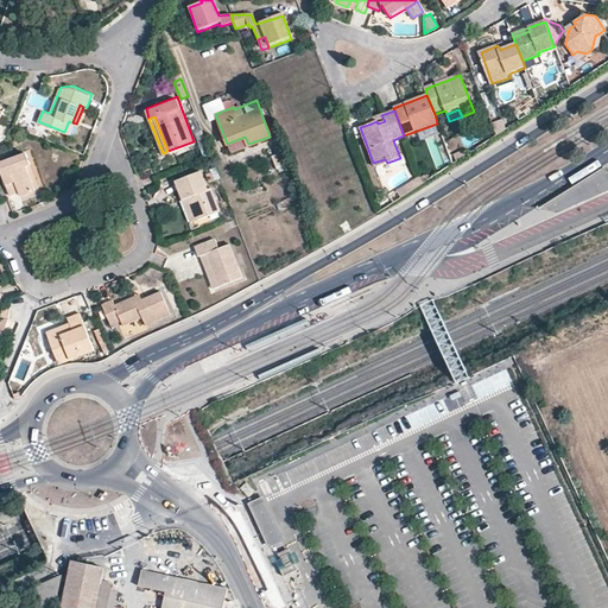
[(227,144),(230,151),(248,144),(245,137),(227,144)]
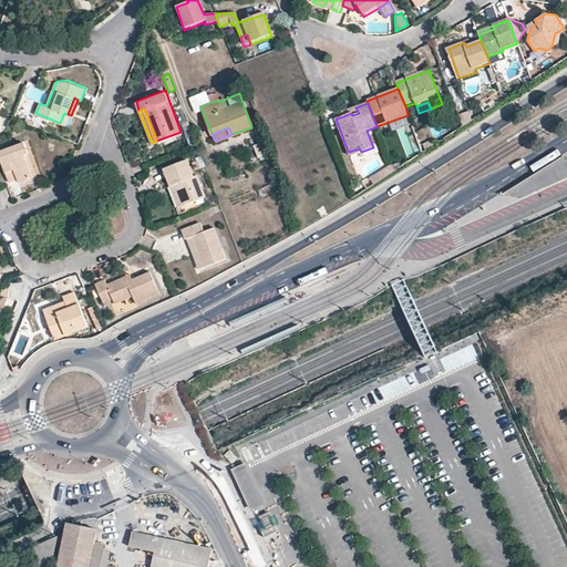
[(31,176),(31,174),(23,153),(27,151),(22,142),(0,150),(0,160),(8,182),(17,178),(18,182),(31,176)]
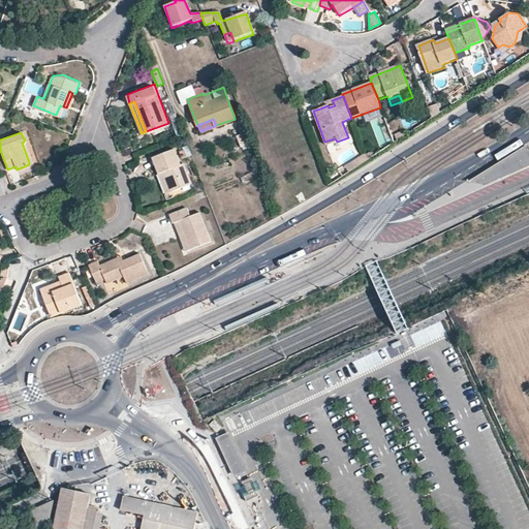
[(246,132),(237,135),(242,148),(251,144),(246,132)]
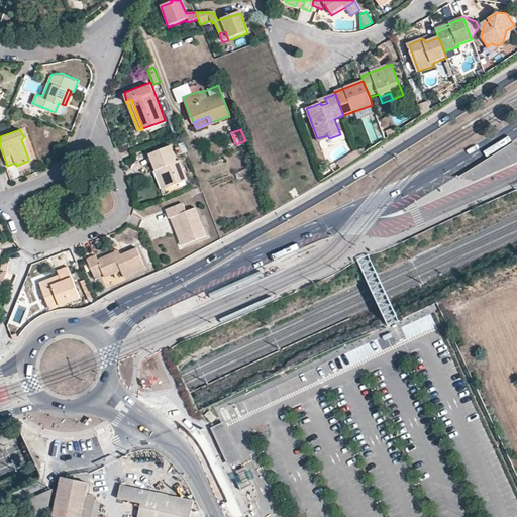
[(24,137),(21,139),(28,159),(30,158),(24,137)]
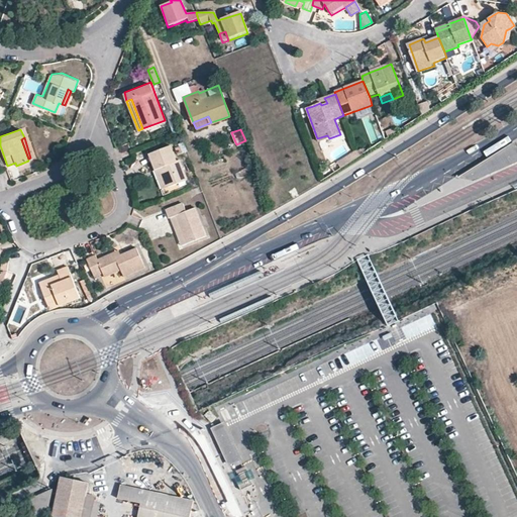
[(516,161),(516,139),(462,176),(466,179),(471,180),(476,179),(516,161)]
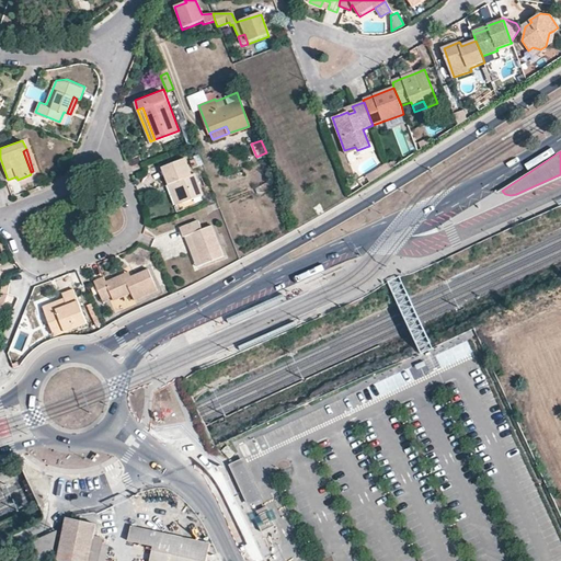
[(169,182),(174,180),(183,202),(204,193),(195,172),(191,173),(184,157),(162,165),(169,182)]
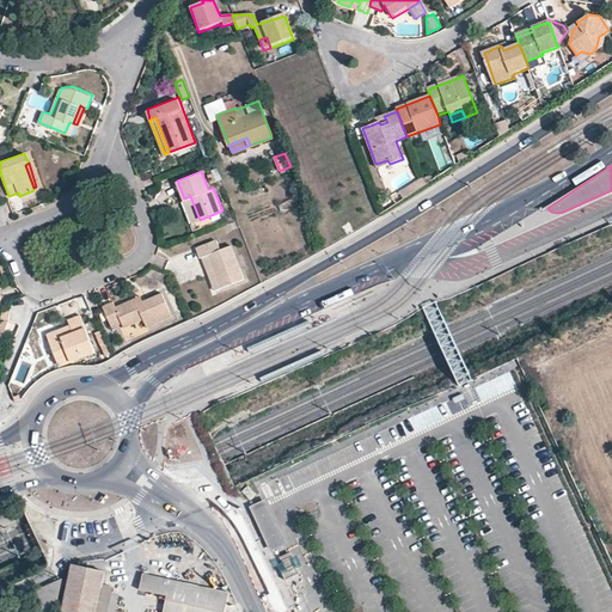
[(190,196),(184,199),(193,222),(200,220),(190,196)]
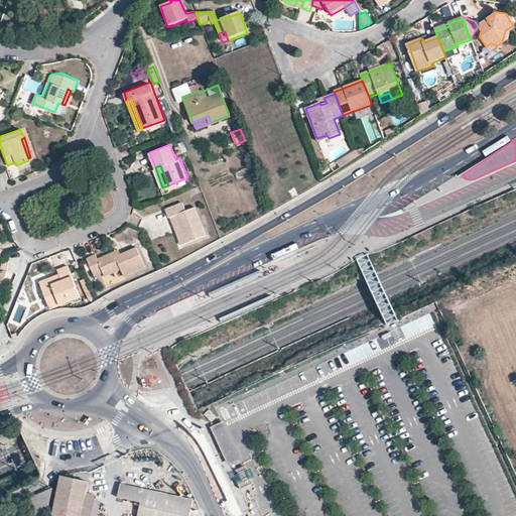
[(169,217),(174,215),(185,242),(205,235),(195,208),(185,211),(182,203),(164,210),(167,218),(169,217)]
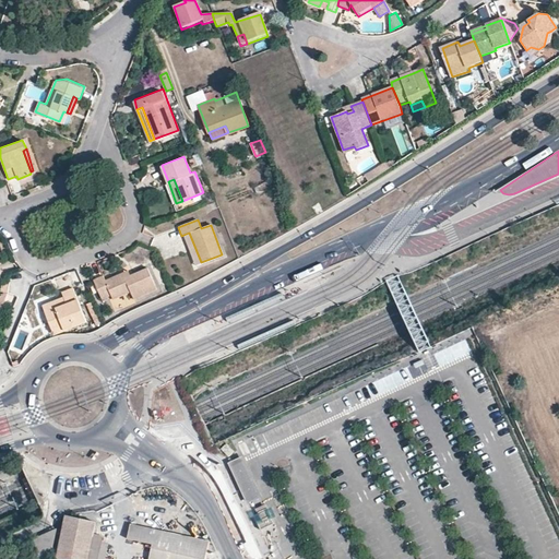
[(189,233),(183,235),(195,265),(201,262),(189,233)]
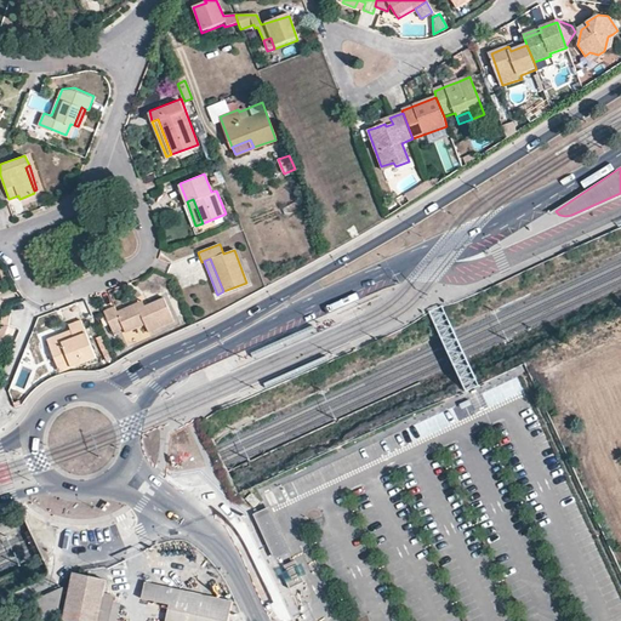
[(161,296),(141,305),(136,307),(135,302),(114,309),(113,306),(103,311),(112,331),(120,328),(123,331),(142,323),(146,331),(172,320),(161,296)]
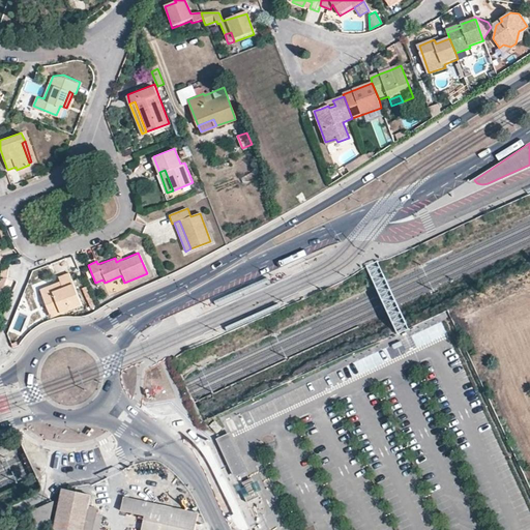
[(59,281),(61,287),(52,291),(49,284),(38,288),(48,311),(57,307),(59,313),(81,303),(68,271),(57,275),(59,281)]
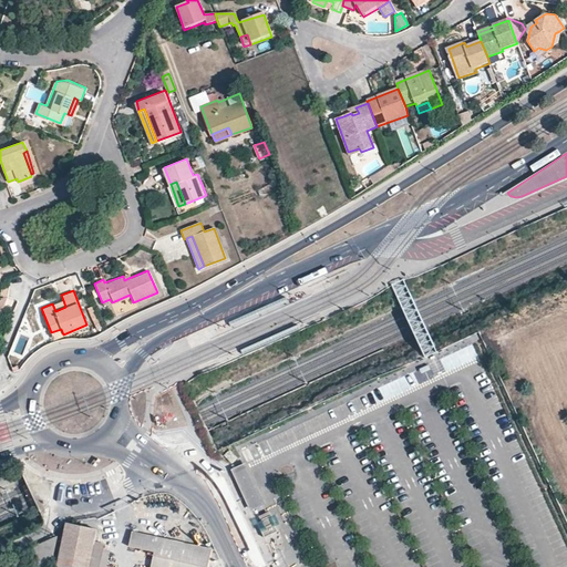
[(52,303),(55,311),(65,307),(63,300),(52,303)]
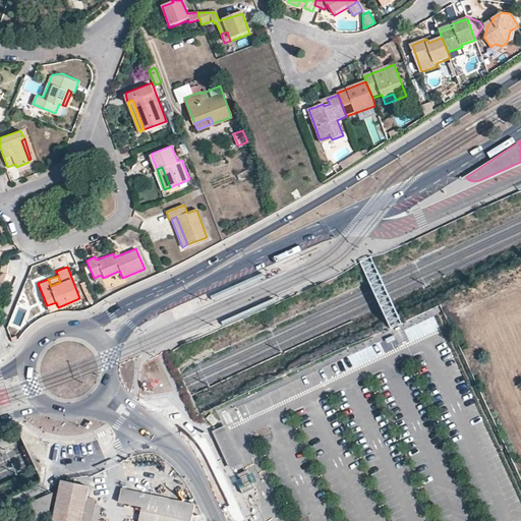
[(47,305),(49,310),(58,307),(56,302),(47,305)]
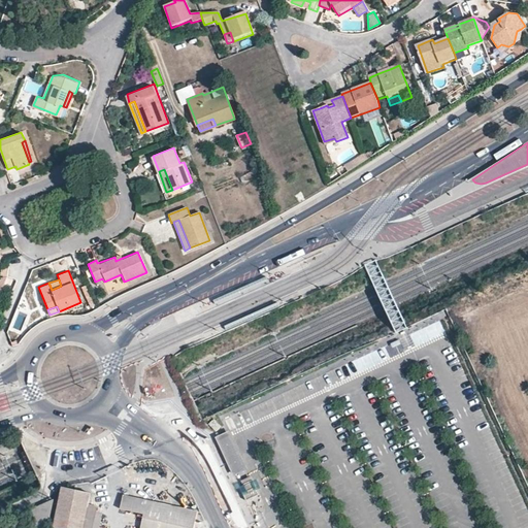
[(373,361),(376,364),(383,358),(375,350),(363,361),(368,366),(373,361)]
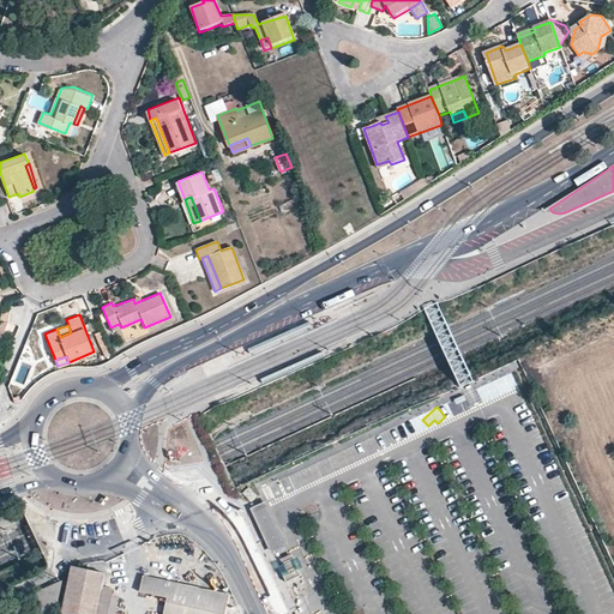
[(289,546),(268,500),(252,507),(274,553),(289,546)]
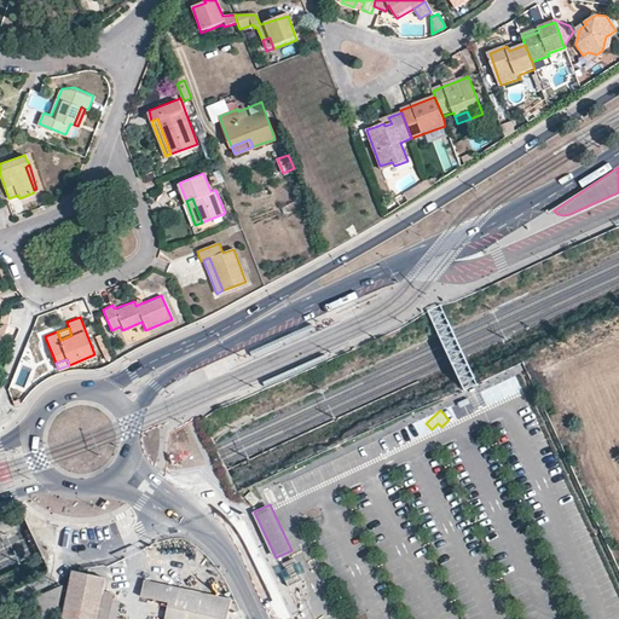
[(272,554),(261,532),(255,536),(266,557),(272,554)]
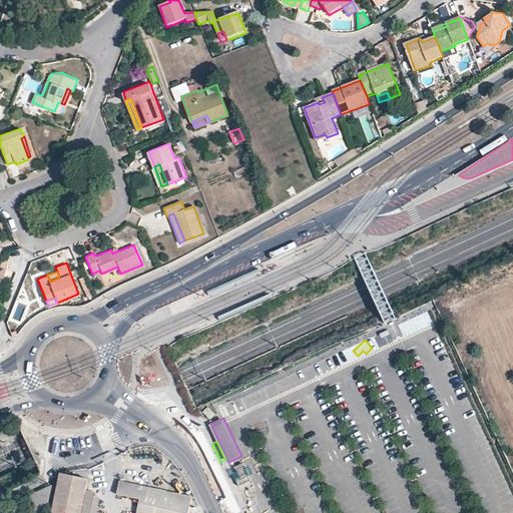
[(245,465),(235,466),(238,486),(249,484),(245,465)]
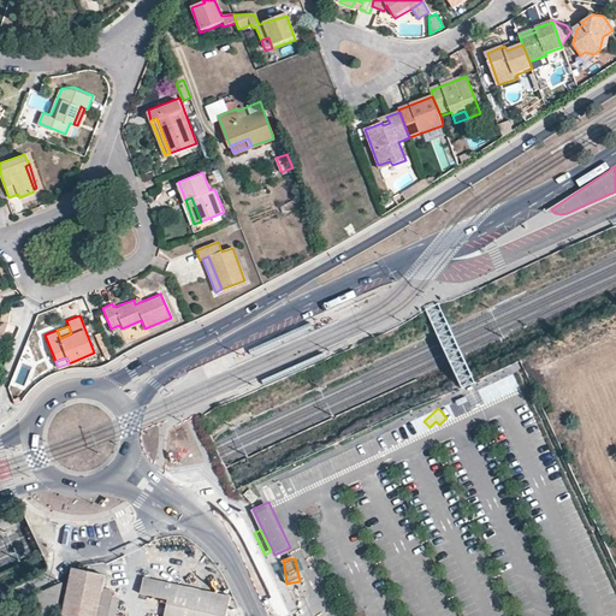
[(64,615),(98,615),(104,591),(108,591),(110,584),(106,584),(107,576),(76,569),(75,570),(73,579),(70,590),(64,615)]
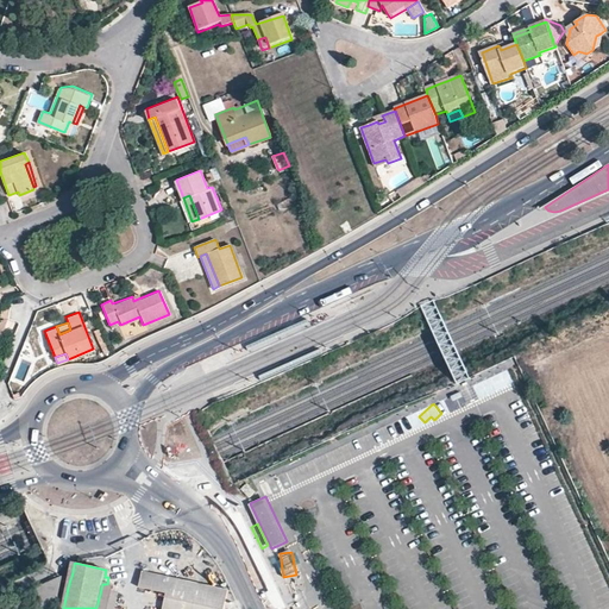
[(144,571),(140,588),(168,594),(167,596),(199,603),(203,584),(177,578),(144,571)]
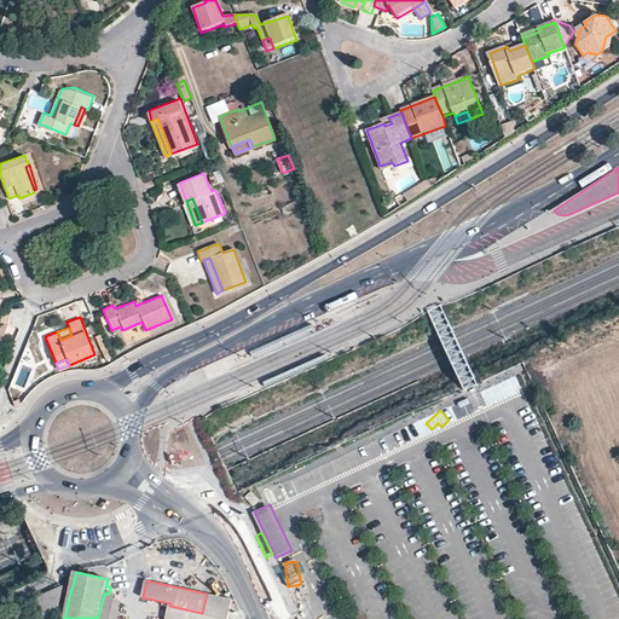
[(57,618),(62,601),(65,585),(40,596),(34,618),(57,618)]
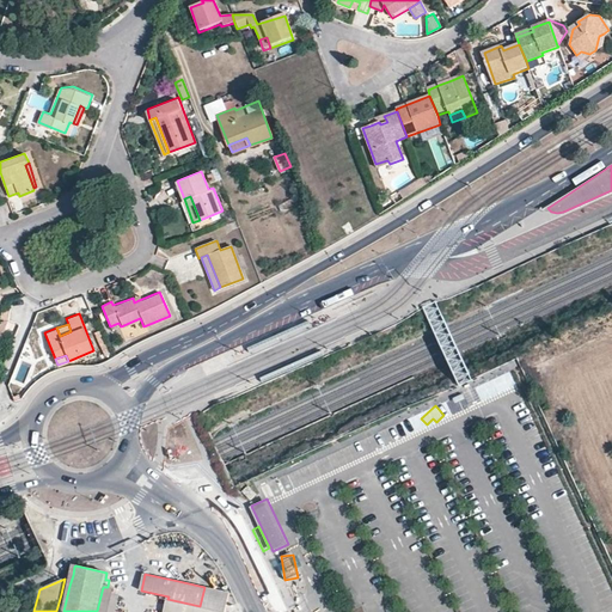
[(108,587),(103,587),(97,611),(116,611),(121,591),(108,587)]
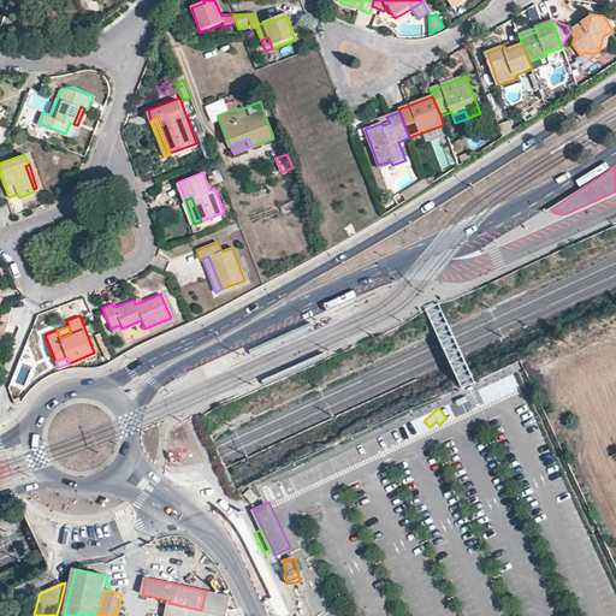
[(206,591),(201,610),(227,615),(232,597),(214,592),(206,591)]
